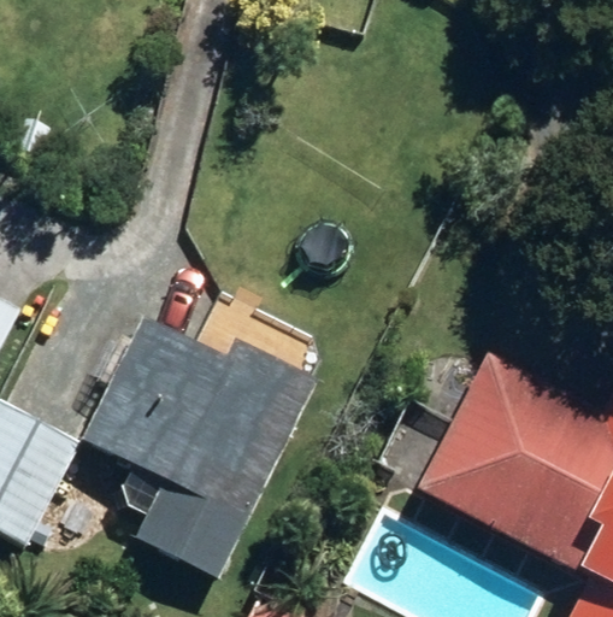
[(0,346),(22,306),(0,294),(0,346)]
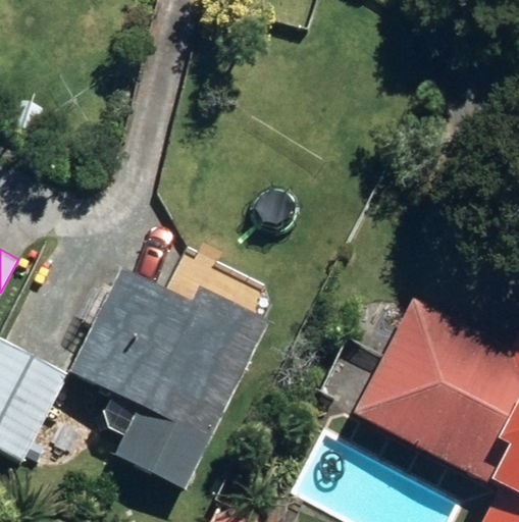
[(113,454),(185,487),(268,320),(197,285),(190,301),(120,266),(106,294),(91,285),(76,314),(93,321),(68,369),(111,392),(101,412),(105,424),(123,434),(113,454)]
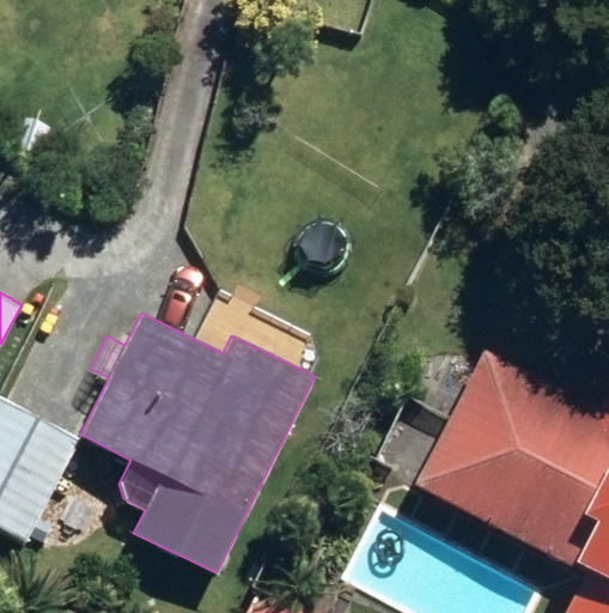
[(608,612),(608,405),(607,410),(571,392),(494,351),(425,484),(598,574),(578,612),(608,612)]
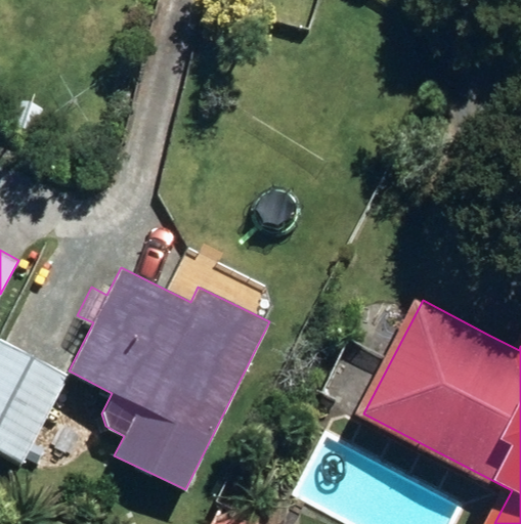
[(0,452),(23,464),(68,377),(0,343),(0,452)]
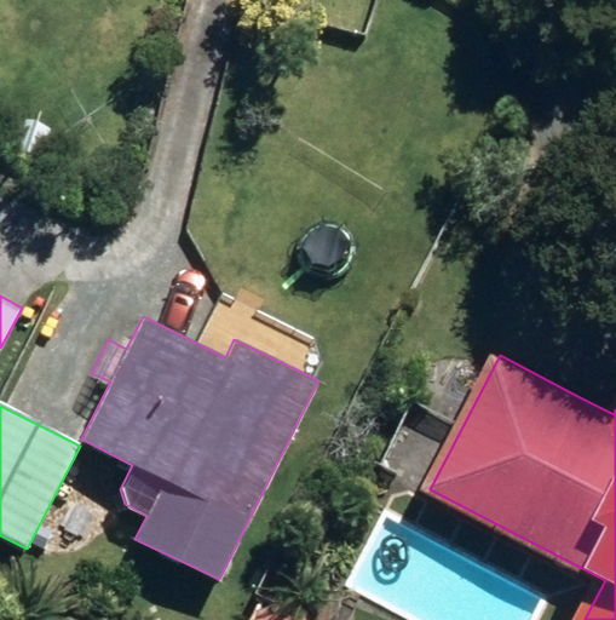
[(253,619),(304,619),(281,614),(260,609),(253,619)]
